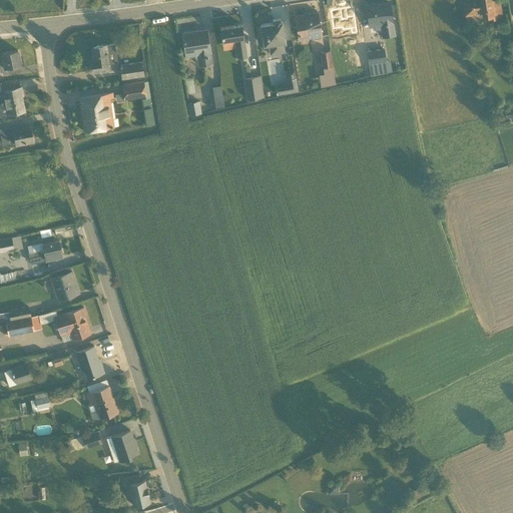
[(464,0),(466,15),(482,12),(482,17),(493,15),(494,19),(503,18),(500,0),(493,0),(492,0),(464,0)]
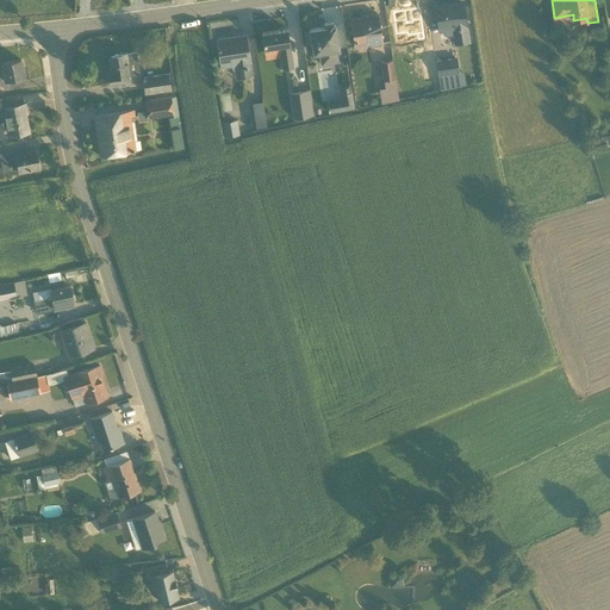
[(470,43),(462,2),(449,5),(449,7),(435,10),(440,33),(452,32),(454,47),(470,43)]
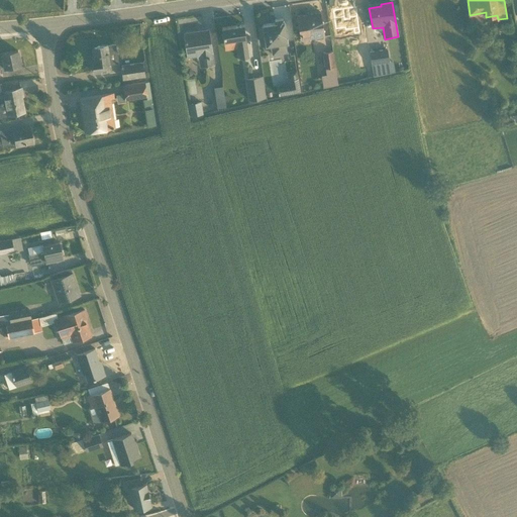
[(324,38),(320,13),(296,17),(300,41),(315,38),(315,40),(324,38)]
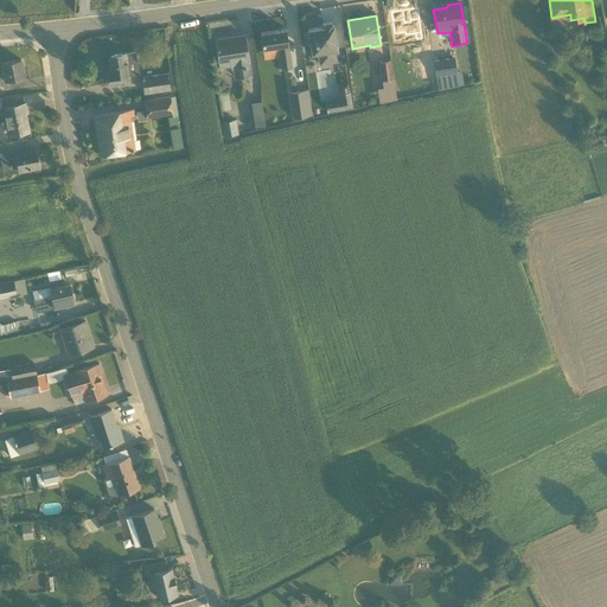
[(332,25),(331,23),(321,24),(323,27),(306,30),(310,55),(317,53),(319,65),(337,62),(334,53),(338,52),(333,25),(332,25)]
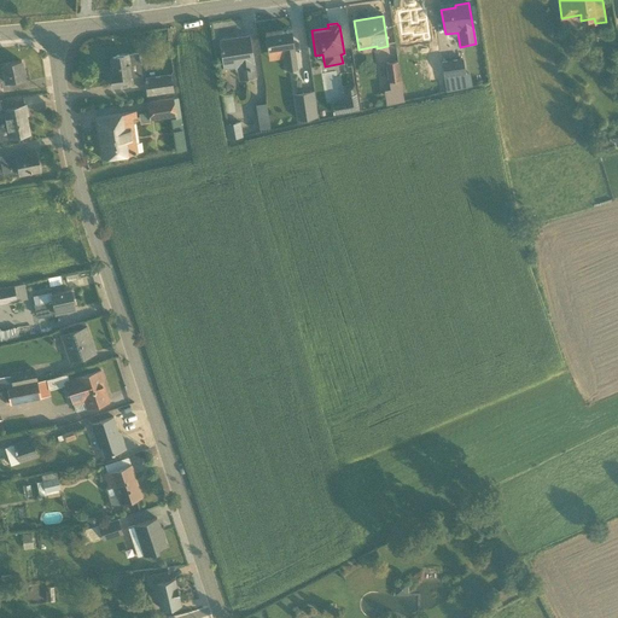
[(297,74),(291,30),(266,33),(268,52),(283,51),(283,58),(285,58),(287,75),(297,74)]
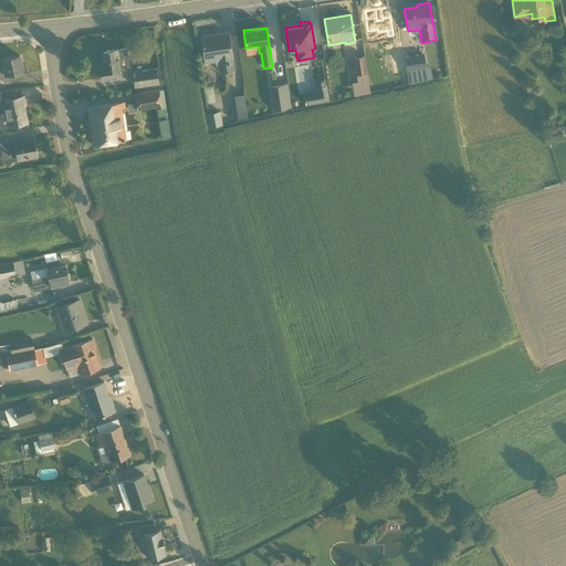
[(234,72),(228,34),(201,39),(206,64),(216,62),(218,74),(234,72)]
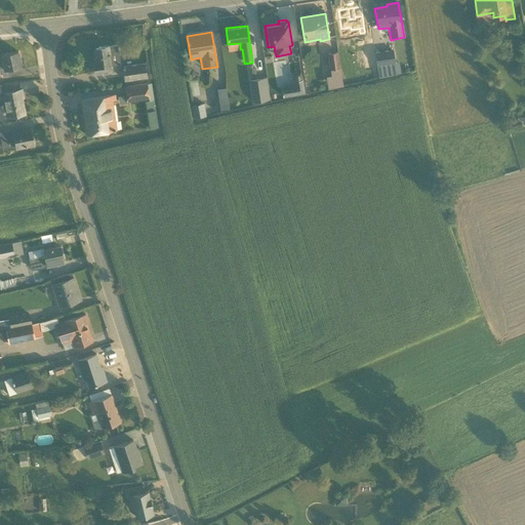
[(120,65),(117,45),(93,49),(95,66),(93,66),(95,75),(113,72),(112,67),(120,65)]
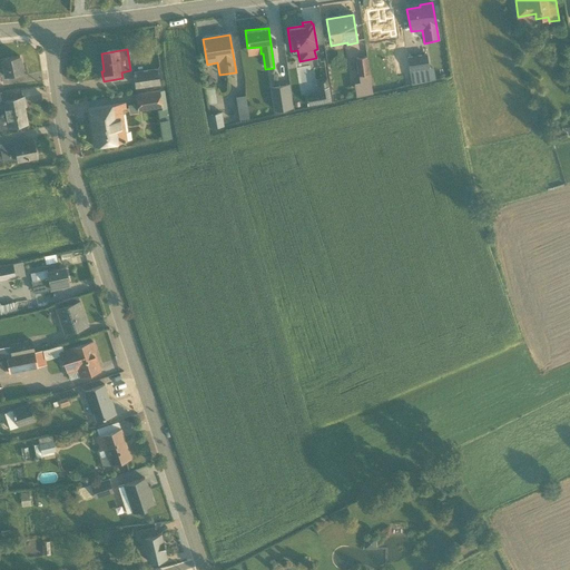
[(429,69),(426,55),(408,58),(410,71),(403,72),(405,86),(434,81),(432,68),(429,69)]
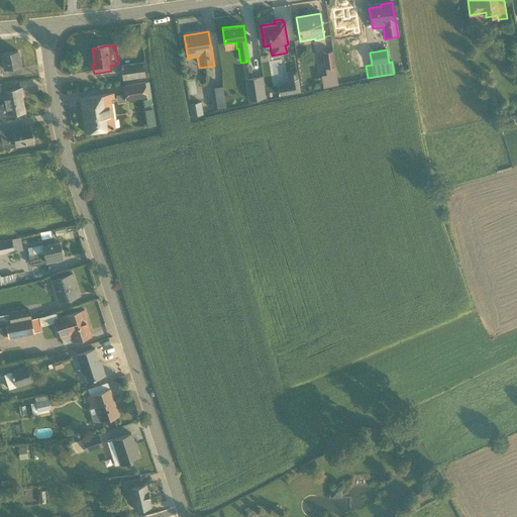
[(0,72),(13,70),(13,67),(20,66),(17,52),(0,55),(0,72)]
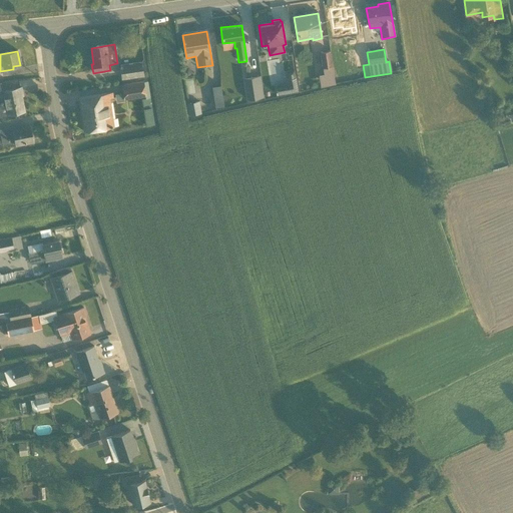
[(335,84),(330,51),(320,52),(323,75),(319,75),(320,86),(335,84)]
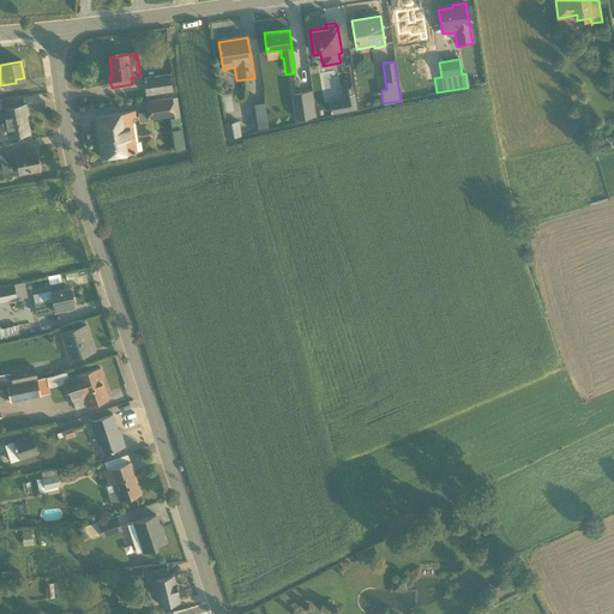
[(172,91),(169,74),(143,78),(145,95),(172,91)]
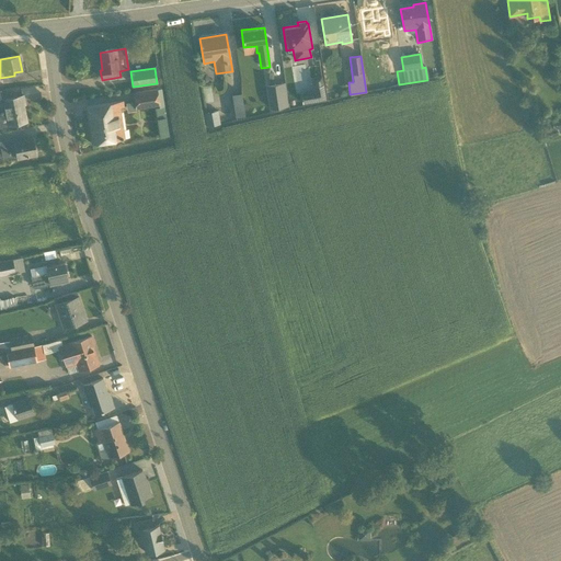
[(302,103),(327,100),(323,75),(312,77),(315,90),(301,92),(302,103)]
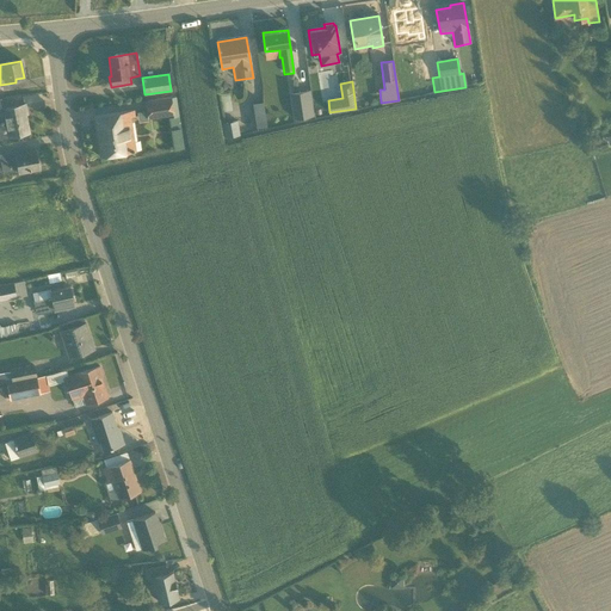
[(229,93),(218,94),(221,111),(230,110),(229,93)]
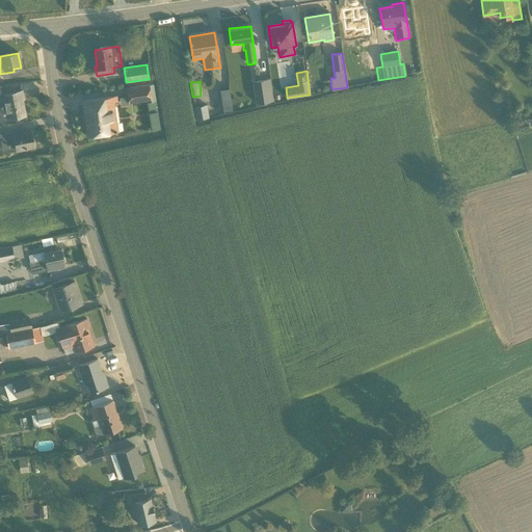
[(0,85),(0,122),(7,121),(7,120),(25,115),(22,100),(24,99),(23,90),(2,95),(1,86),(0,85)]
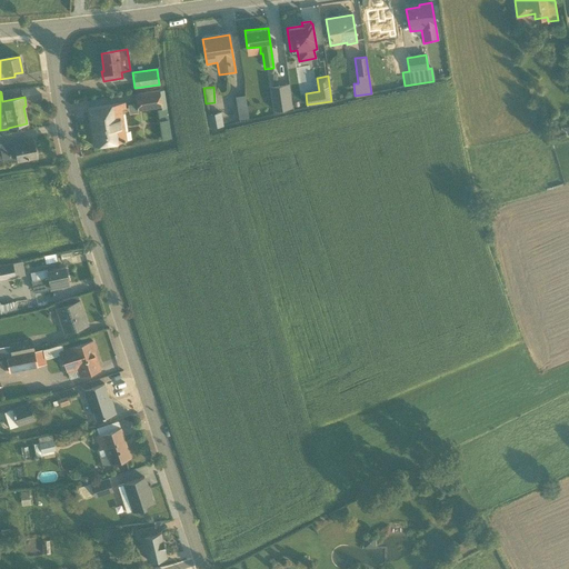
[(162,91),(135,95),(137,110),(165,107),(162,91)]
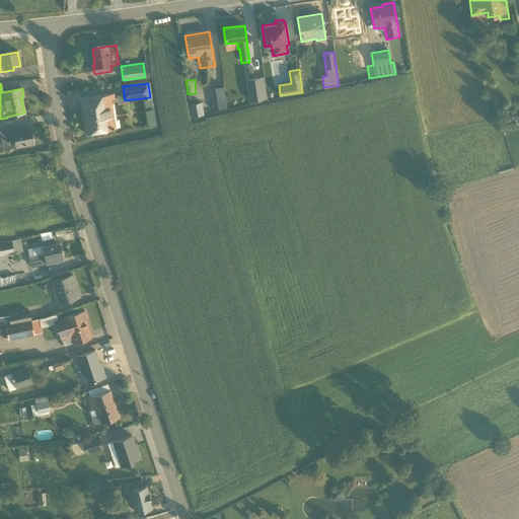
[(226,107),(223,86),(215,88),(218,108),(226,107)]
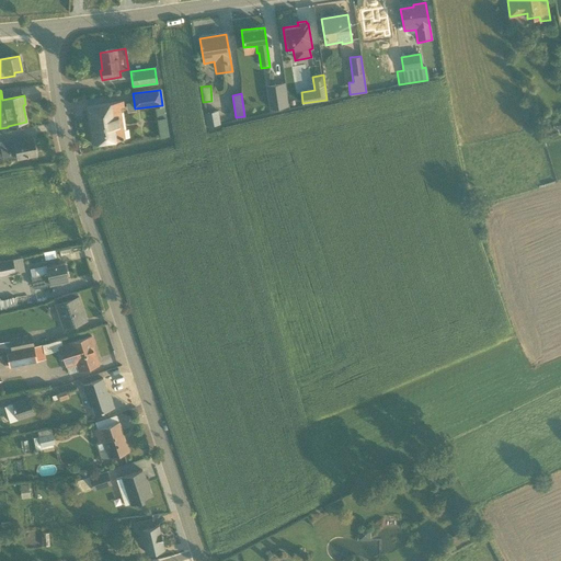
[(86,106),(92,145),(125,139),(119,101),(86,106)]
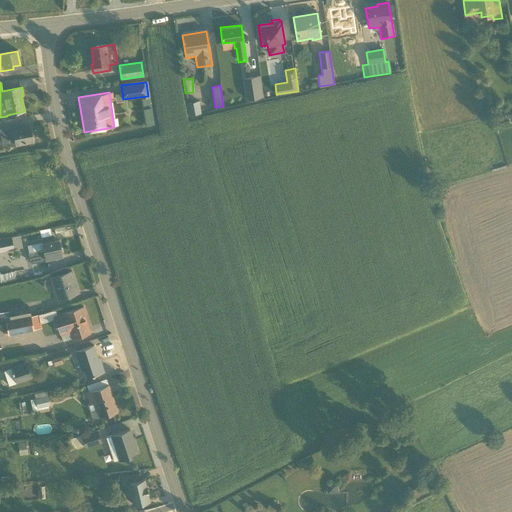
[(152,97),(143,97),(144,124),(153,123),(152,97)]
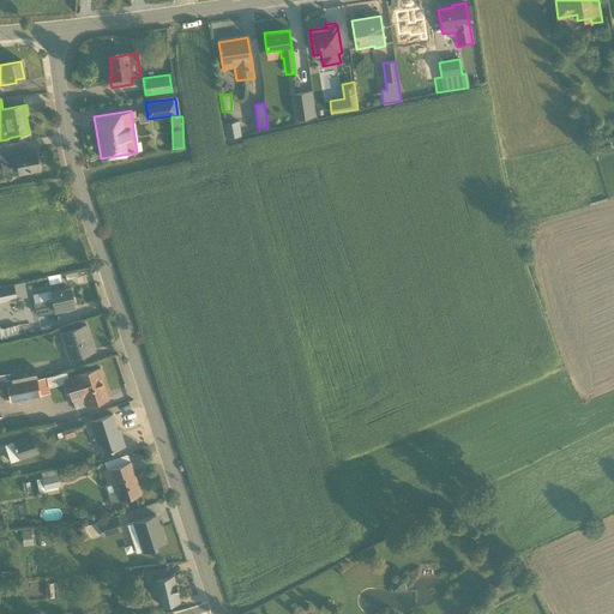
[(236,122),(216,127),(220,142),(240,137),(236,122)]
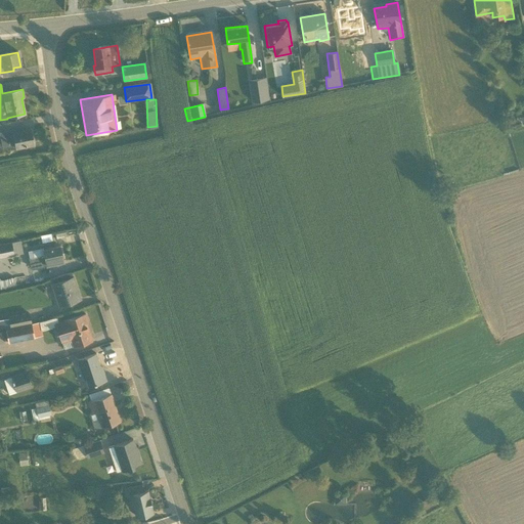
[(22,129),(0,133),(3,148),(14,146),(14,148),(34,144),(31,130),(22,132),(22,129)]
